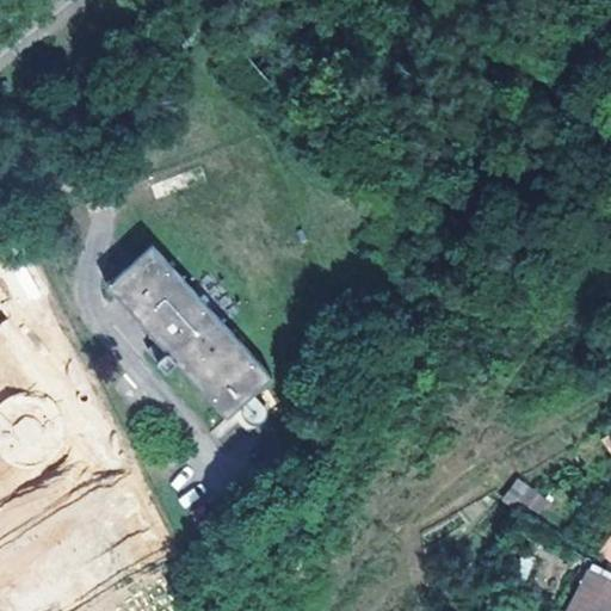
[(270,378),(150,247),(107,287),(224,419),(270,378)]
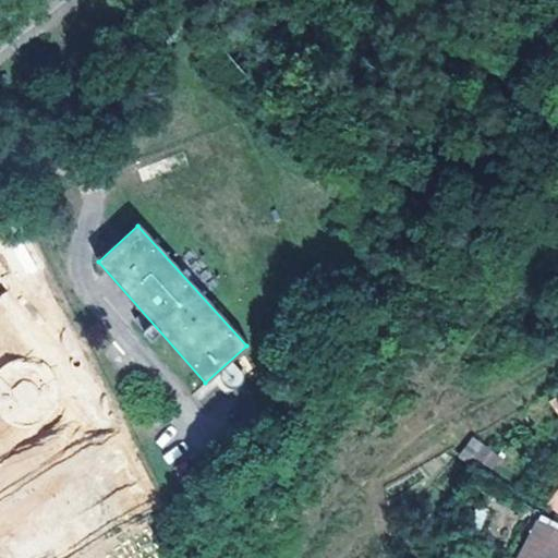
[(0,402),(11,403),(11,420),(37,421),(38,364),(0,362),(0,402)]
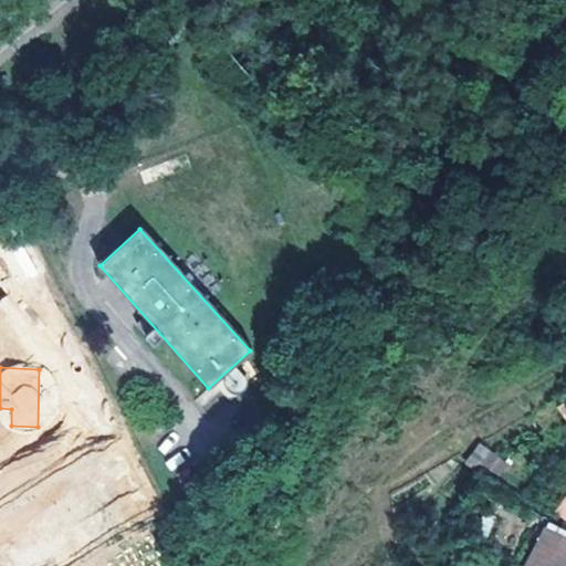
[(565,496),(555,512),(565,520),(565,496)]
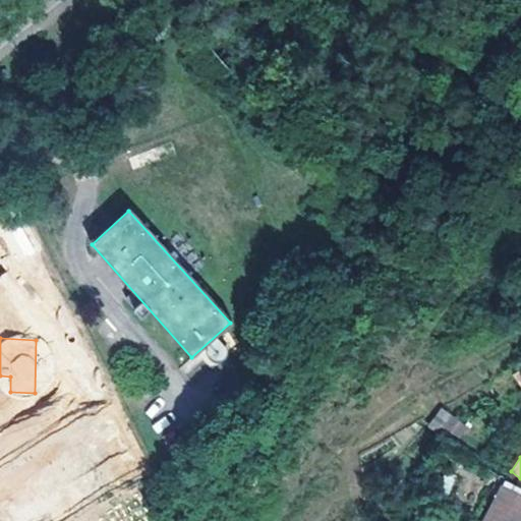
[(515,520),(520,510),(520,499),(500,487),(481,520),(515,520)]
